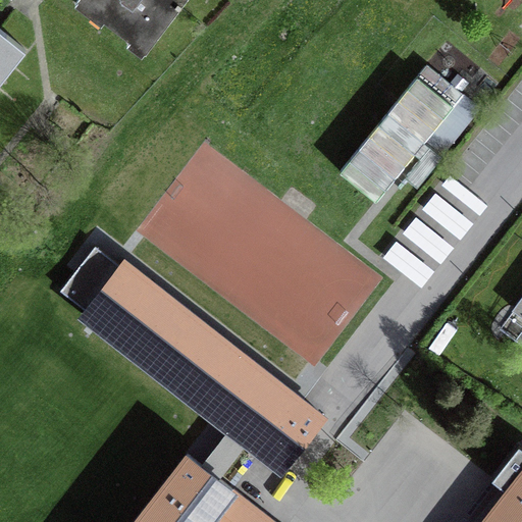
[(183,0),(79,0),(145,50),(183,0)]
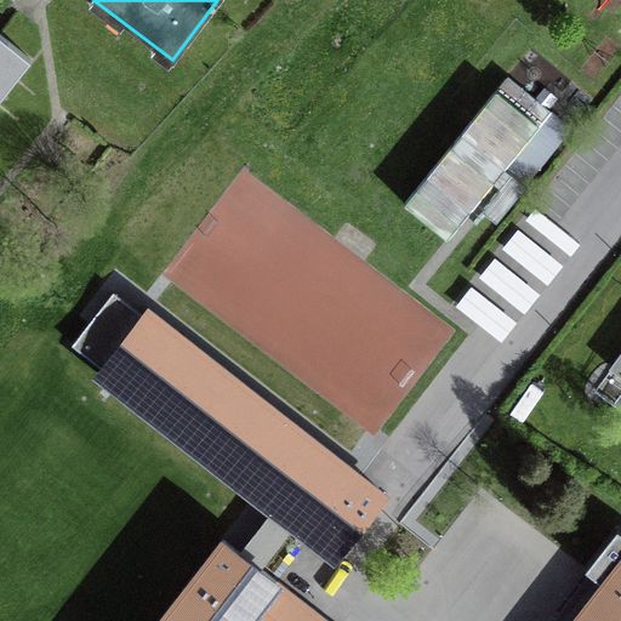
[(0,95),(30,57),(0,33),(0,95)]
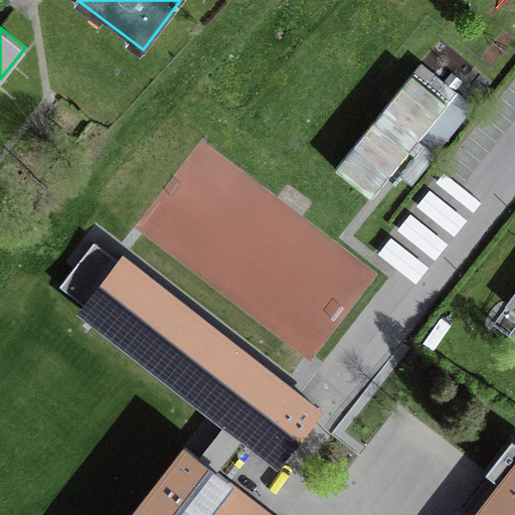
[(458,95),(419,64),(334,172),(370,199),(458,95)]
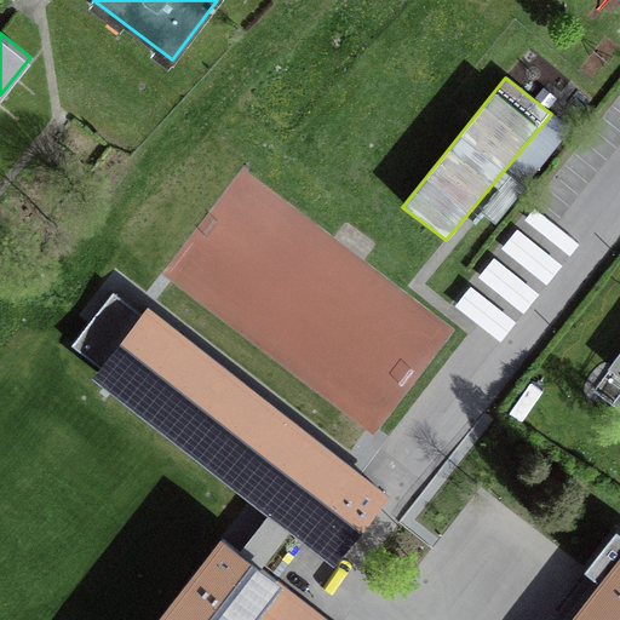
[(484,206),(495,216),(523,184),(511,174),(484,206)]
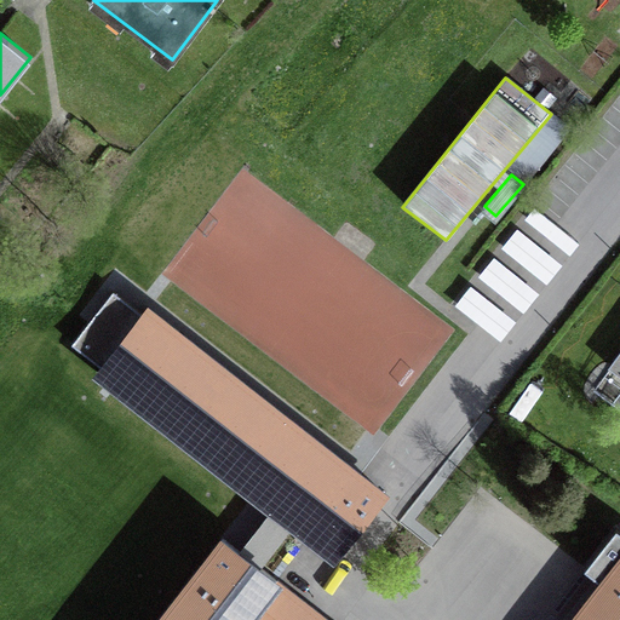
[(149,311),(101,375),(254,494),(274,509),(292,522),(334,556),(384,492),(149,311)]
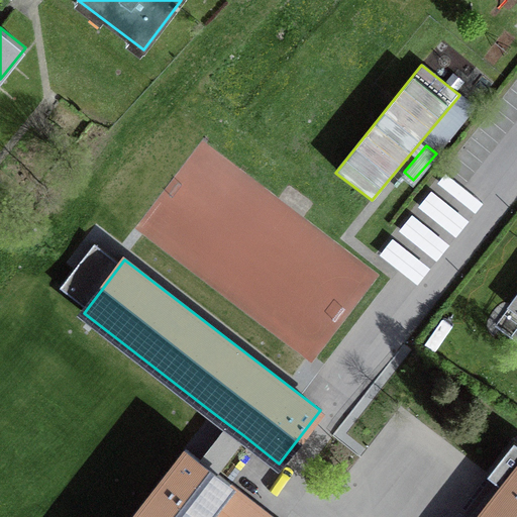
[(202,516),(204,516),(227,486),(229,483),(215,473),(243,435),(228,424),(200,460),(186,449),(132,516),(202,516)]
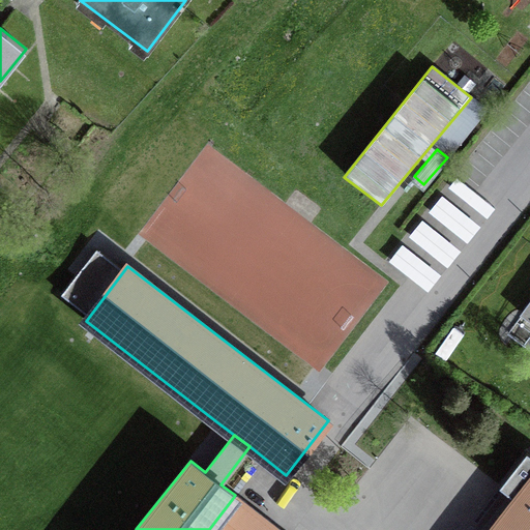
[(529,529),(529,479),(491,529),(529,529)]
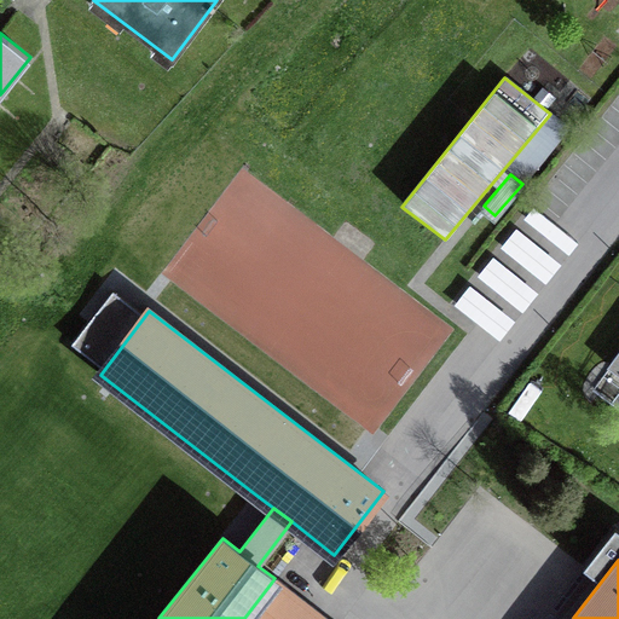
[(320,618),(272,582),(244,618),(320,618)]
